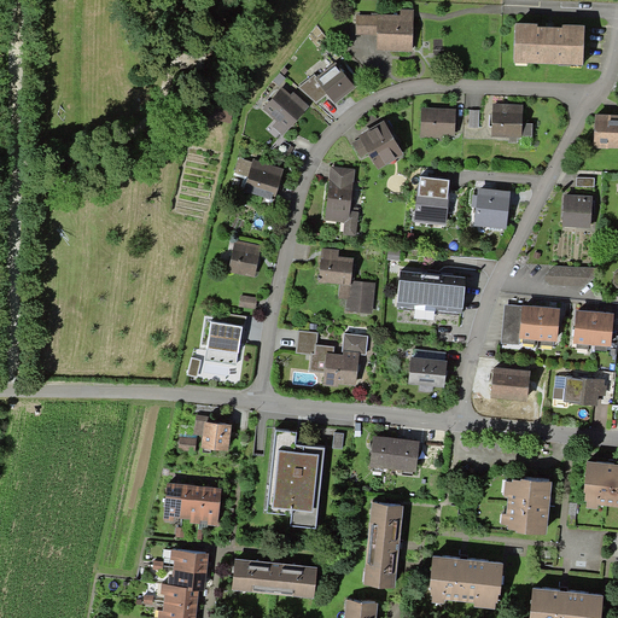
[(413,51),(414,10),(401,10),(401,16),(378,15),(378,16),(378,35),(377,51),(413,51)]
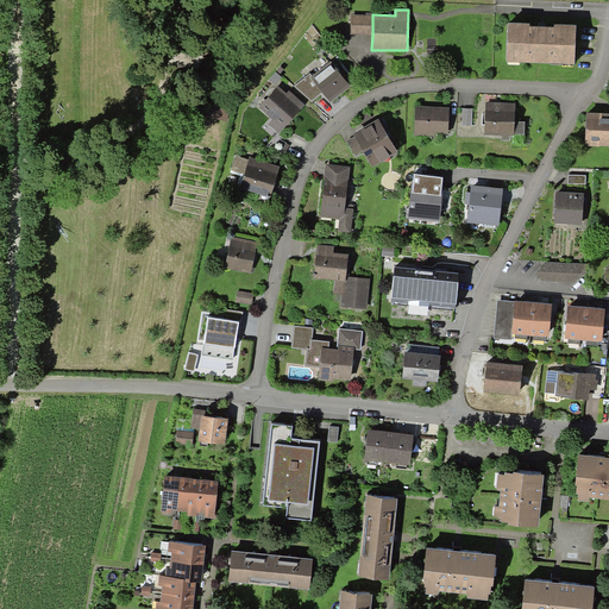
[(372,35),(372,16),(351,14),(351,35),(372,35)]
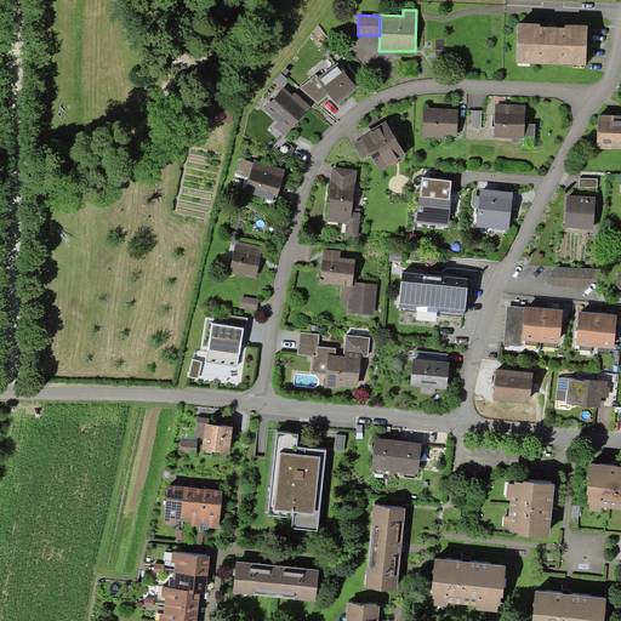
[(588,26),(518,23),(516,62),(586,66),(588,26)]
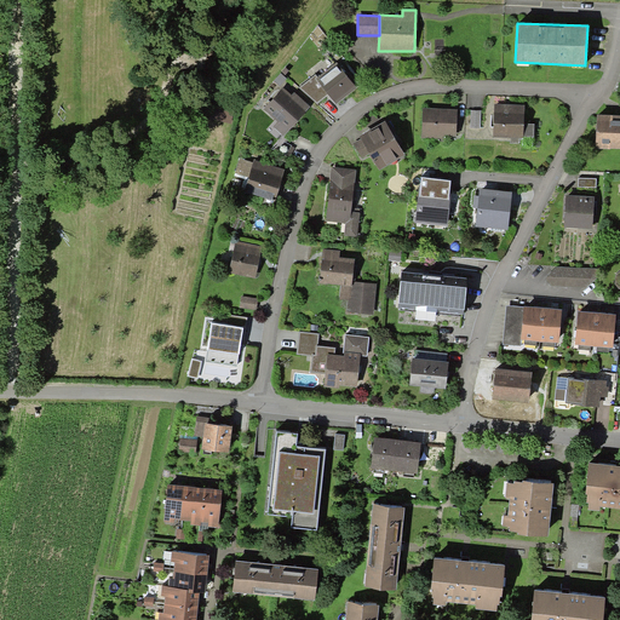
[(357,87),(337,62),(317,76),(316,79),(329,95),(337,103),(357,87)]
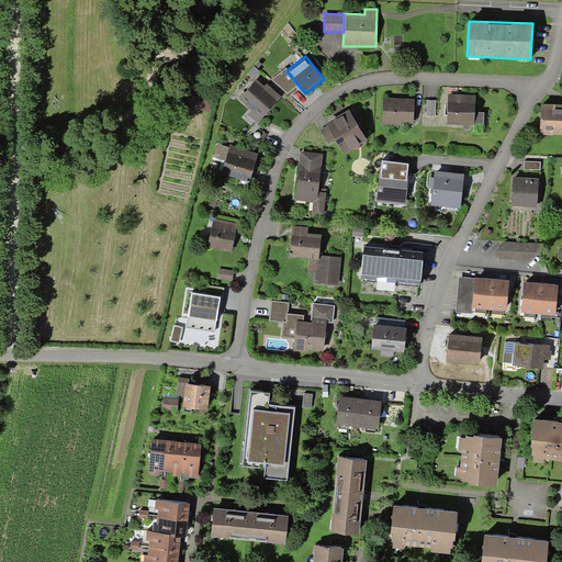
[(258,69),(255,66),(248,72),(254,78),(260,71),(258,69)]
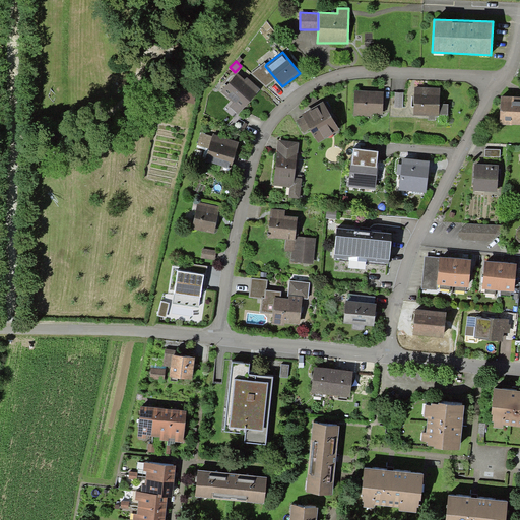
[(265,66),(266,64),(265,63),(252,73),(266,86),(276,79),(265,66)]
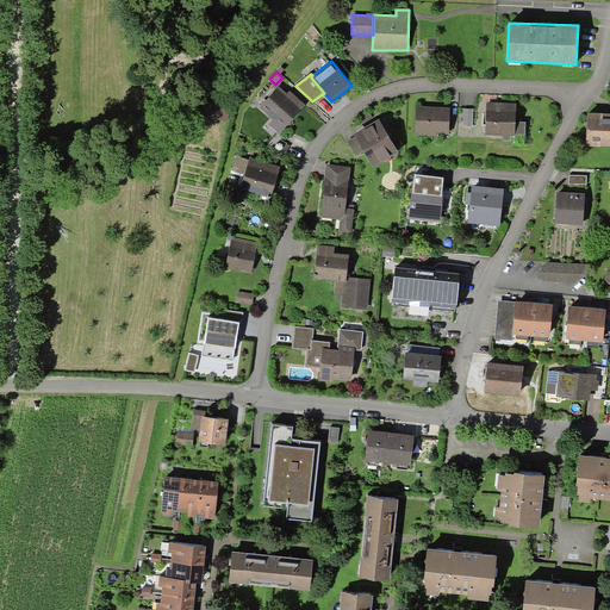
[(287,93),(279,86),(260,107),(273,119),(269,124),(280,134),(305,104),(290,91),(287,93)]
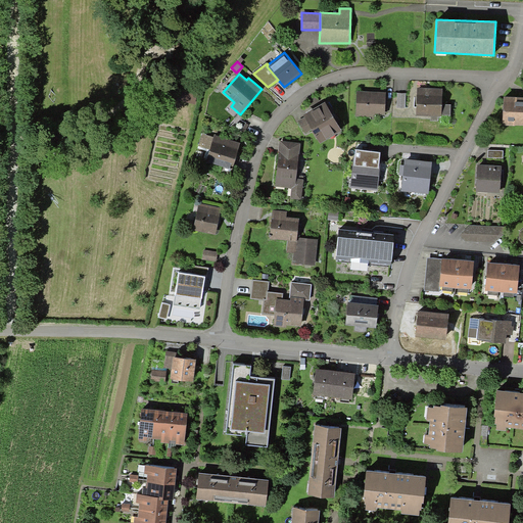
[(442,89),(417,88),(416,115),(431,116),(438,116),(441,116),(441,115),(450,115),(450,104),(442,104),(442,89)]
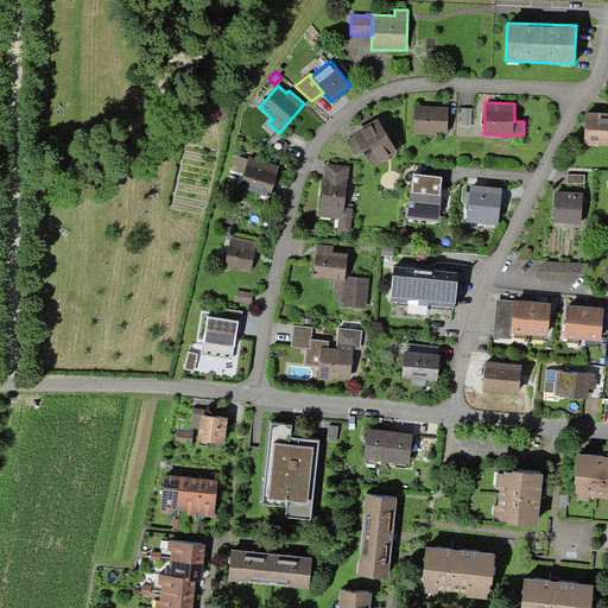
[(449,107),(415,106),(413,135),(448,137),(449,107)]
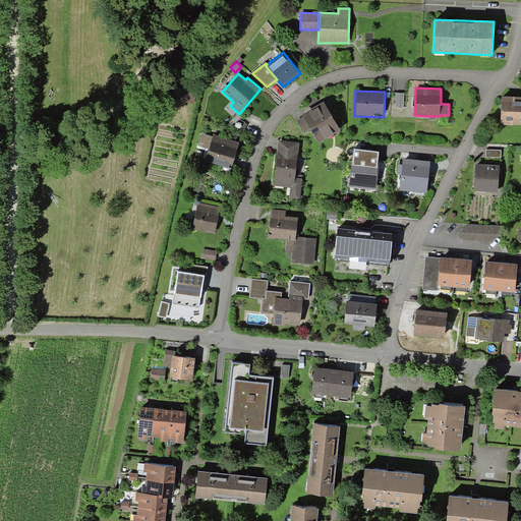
[(404,93),(396,93),(395,107),(404,108),(404,93)]
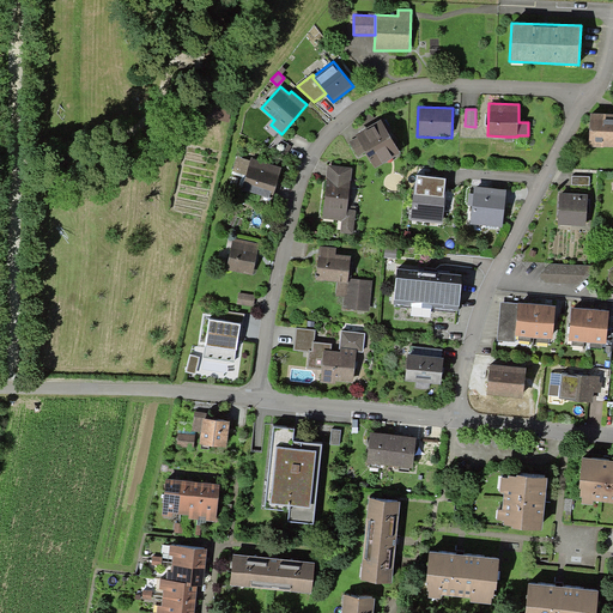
[(612,113),(590,113),(589,146),(612,146),(612,113)]
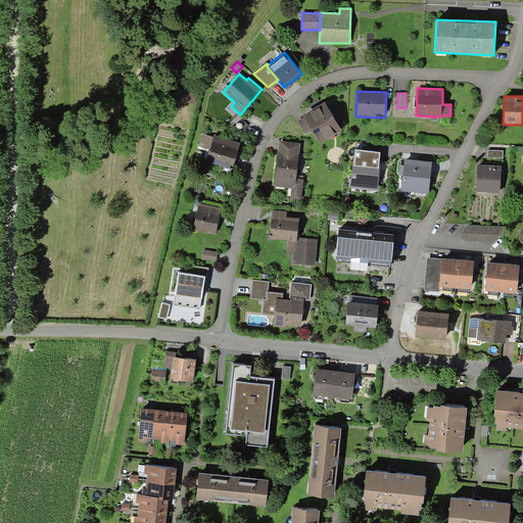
[(328,100),(303,114),(304,117),(298,121),(305,134),(312,130),(320,143),(342,131),(336,122),(339,120),(328,100)]
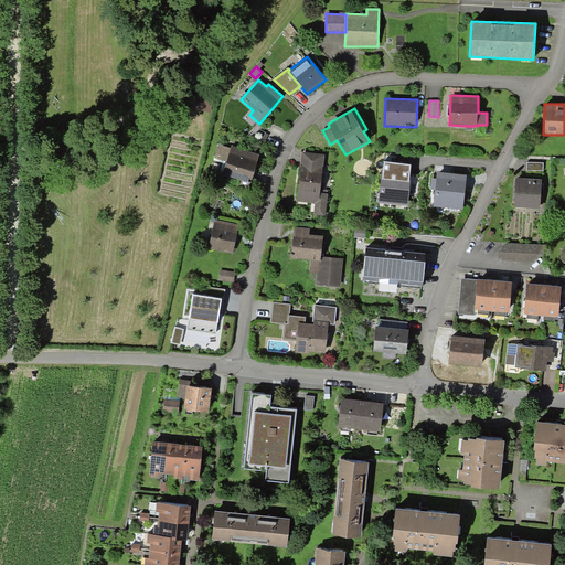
[(227,161),(231,148),(220,145),(215,158),(227,161)]
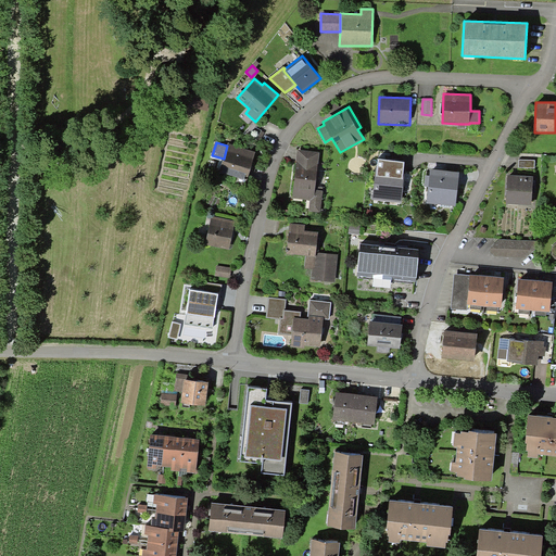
[(255,152),(228,143),(227,146),(224,159),(219,173),(247,181),(255,152)]
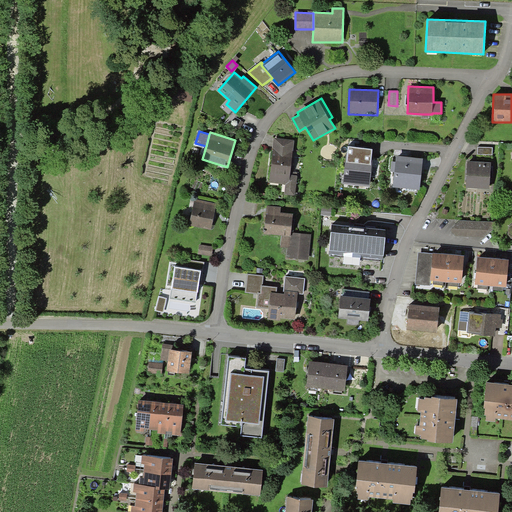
[(295,140),(274,138),(269,182),(285,184),(289,185),(291,171),(295,140)]
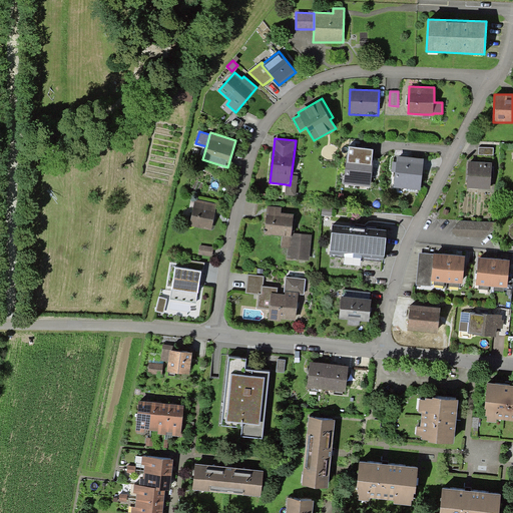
[(373,149),(349,146),(348,157),(347,157),(344,184),(371,187),(374,160),(372,160),(373,149)]
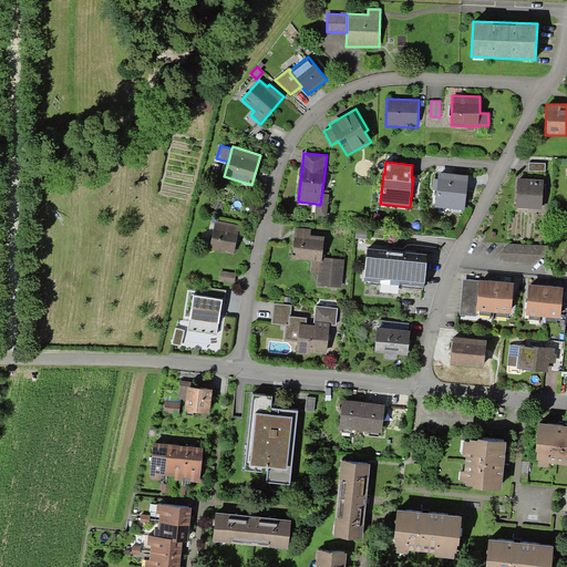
[(468,176),(439,172),(439,179),(436,191),(435,207),(465,210),(468,176)]
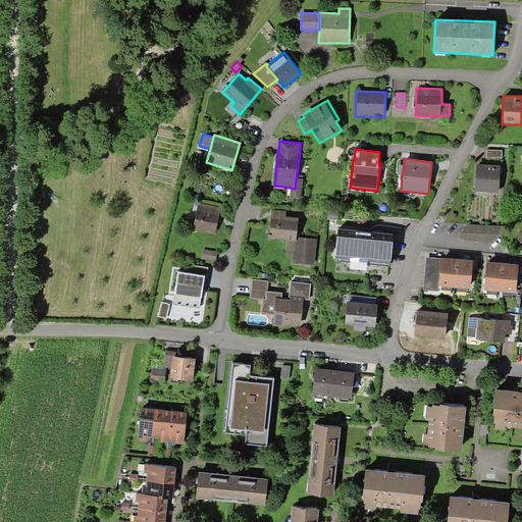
[(501,165),(476,164),(475,192),(499,193),(501,165)]
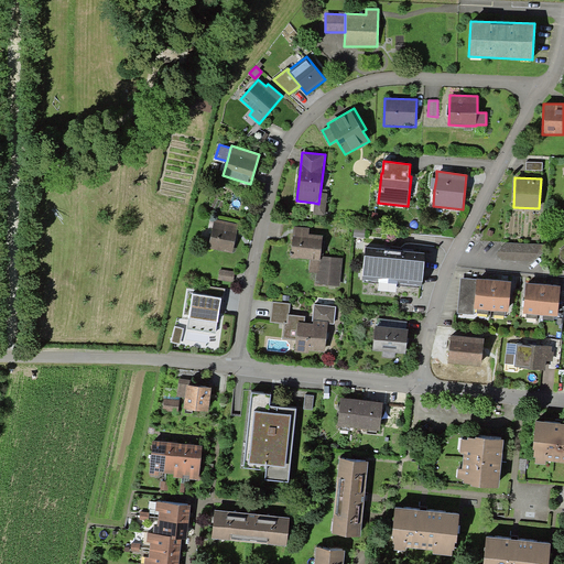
[(327,190),(321,188),(318,204),(314,203),(313,214),(325,216),(327,190)]
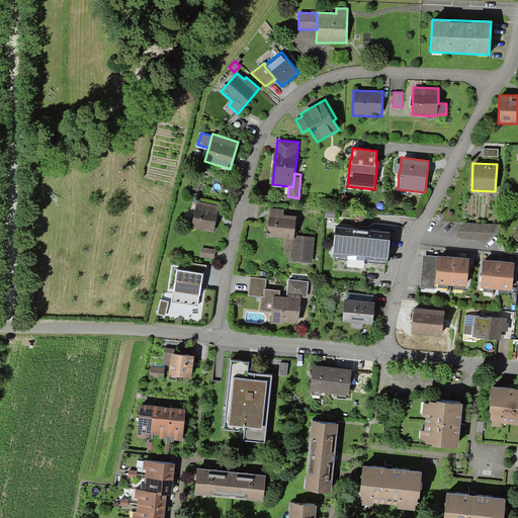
[(220,205),(197,201),(191,227),(213,232),(220,205)]
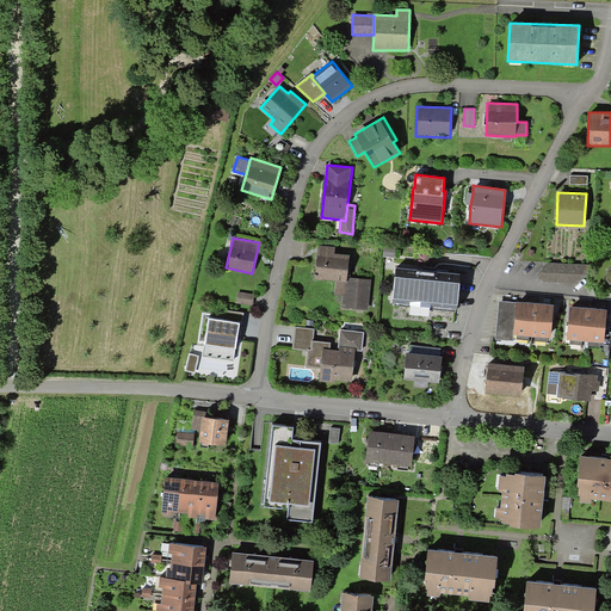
[(369,310),(371,279),(347,277),(350,255),(334,254),(335,247),(319,245),(315,279),(337,282),(335,296),(343,296),(341,308),(369,310)]
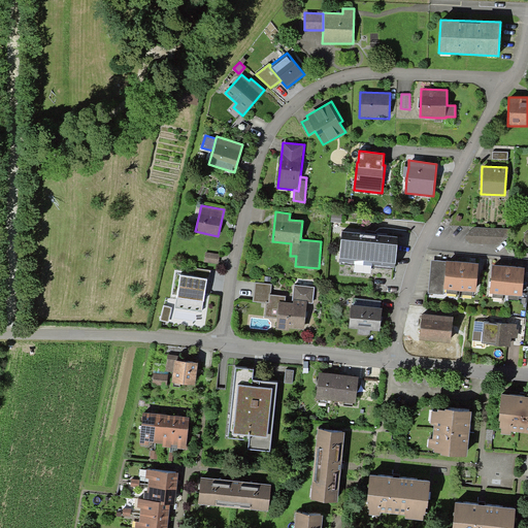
[(342,213),(332,212),(331,222),(341,223),(342,213)]
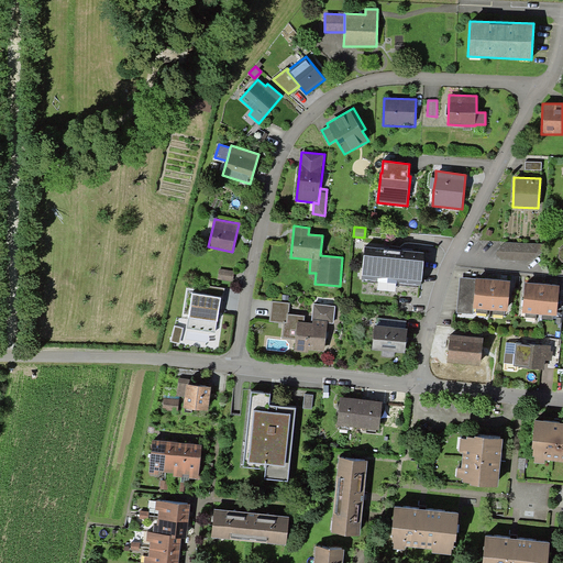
[(505,242),(497,251),(496,253),(501,260),(533,261),(543,252),(543,243),(505,242)]
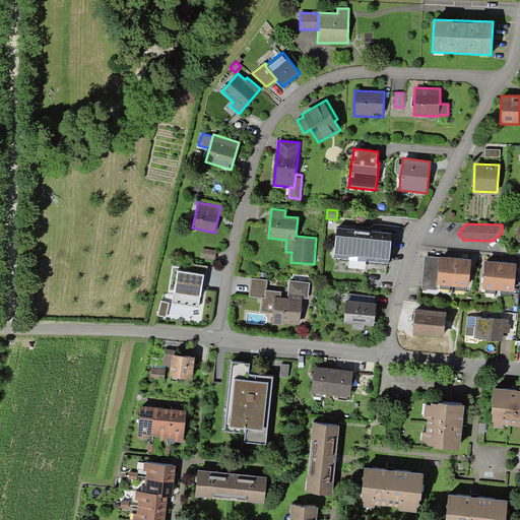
[(392,234),(337,228),(334,258),(390,263),(392,234)]
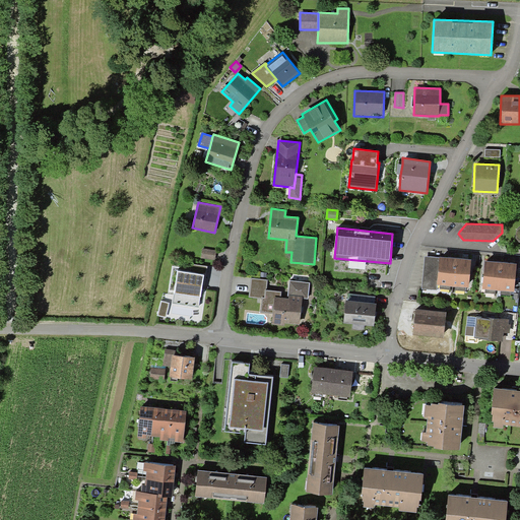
[(216,250),(203,248),(201,258),(215,260),(216,250)]
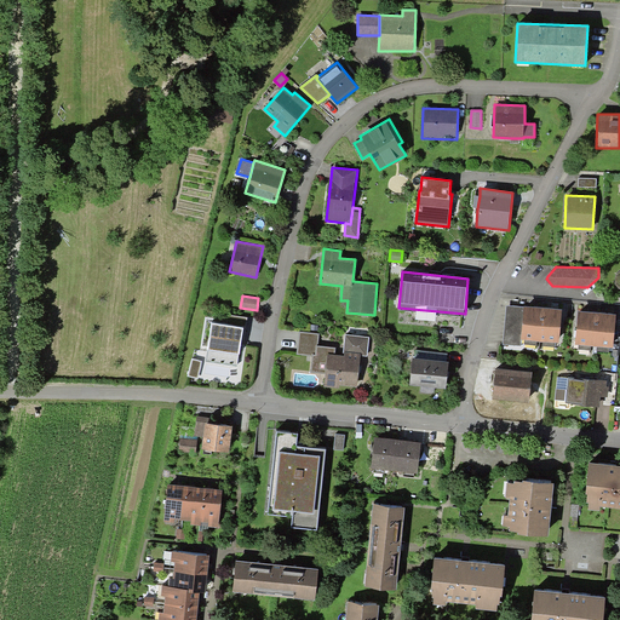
[(523,306),(506,305),(503,344),(521,345),(521,339),(523,306)]
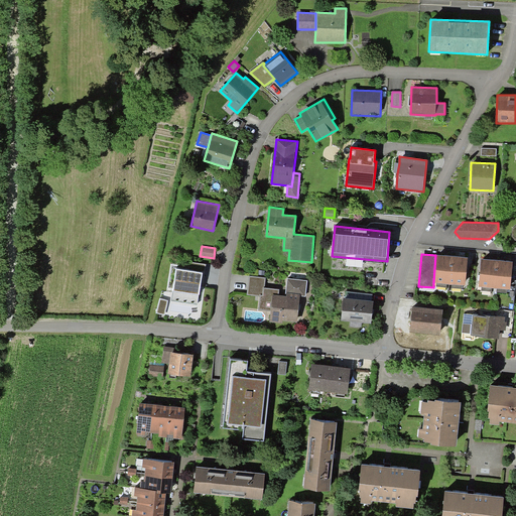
[(446,283),(449,284),(452,256),(435,254),(435,255),(433,282),(436,282),(446,283)]
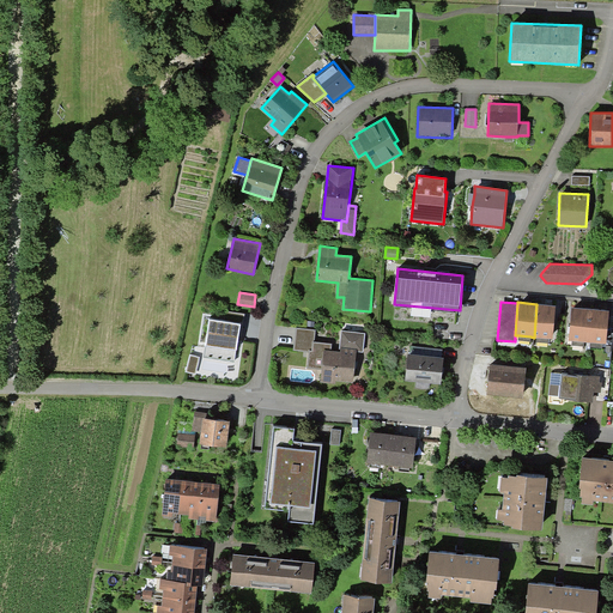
[(556,305),(536,304),(534,338),(538,338),(550,339),(552,339),(556,305)]
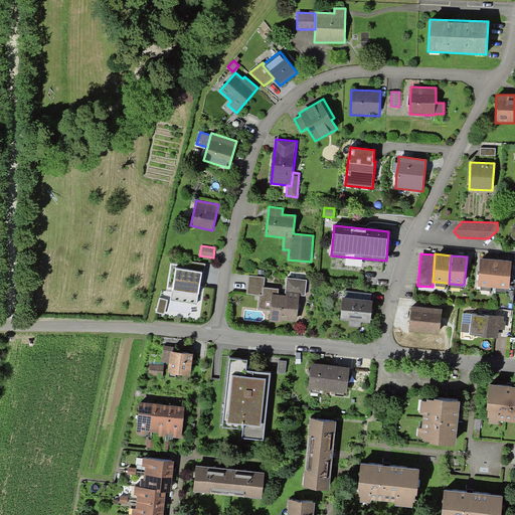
[(491,288),(494,288),(496,260),(480,259),(478,286),(481,287),(491,288)]
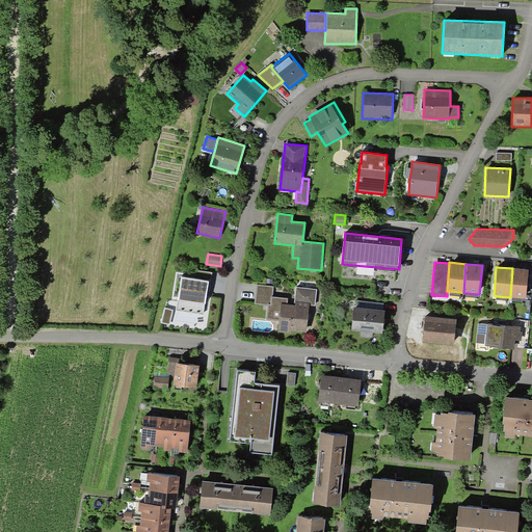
[(529,270),(512,268),(510,297),(512,297),(523,298),(526,298),(529,270)]
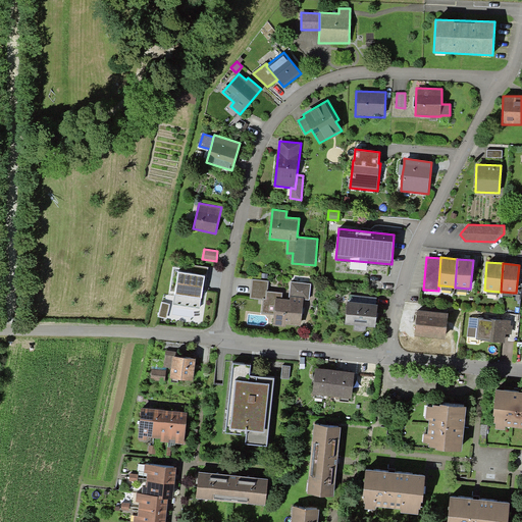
[(190,265),(189,273),(205,276),(207,276),(209,267),(190,265)]
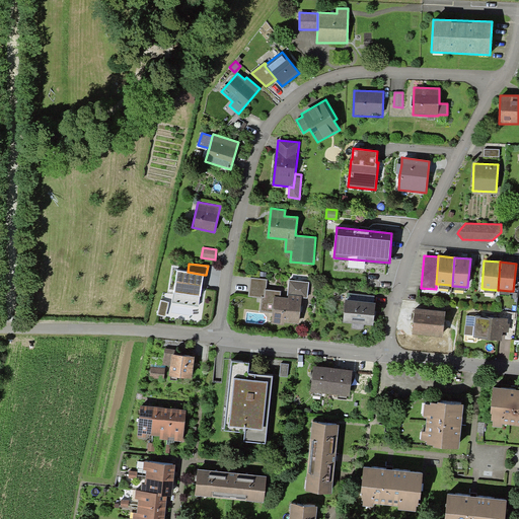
[(188,272),(177,271),(172,303),(199,306),(204,275),(188,272)]
